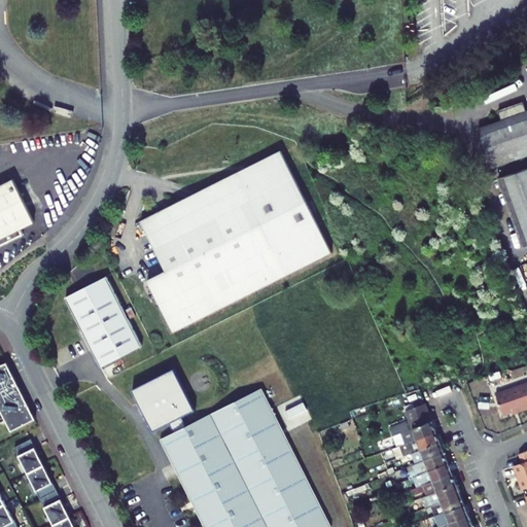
[(526,111),(524,103),(498,111),(502,121),(479,130),(492,167),(526,154),(526,168),(499,178),(523,247),(526,245),(526,111)]
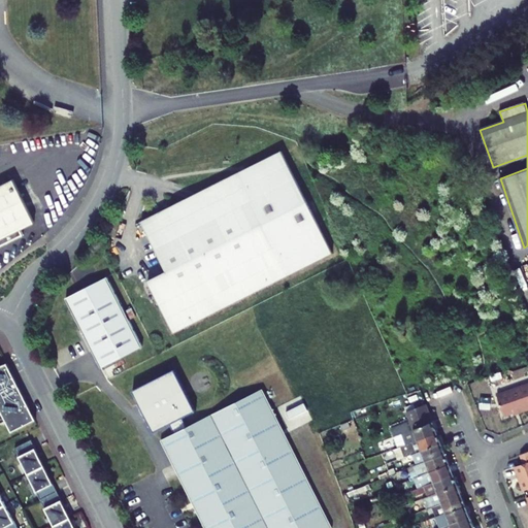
[(196,203),(186,199),(141,222),(167,271),(149,282),(174,332),(333,253),(311,212),(317,209),(312,200),(307,202),(282,152),(199,193),(196,203)]
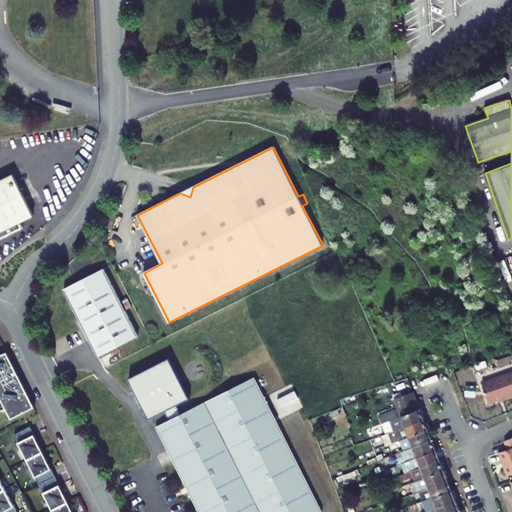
[(0,239),(23,228),(20,222),(33,216),(13,174),(0,179),(0,239)]
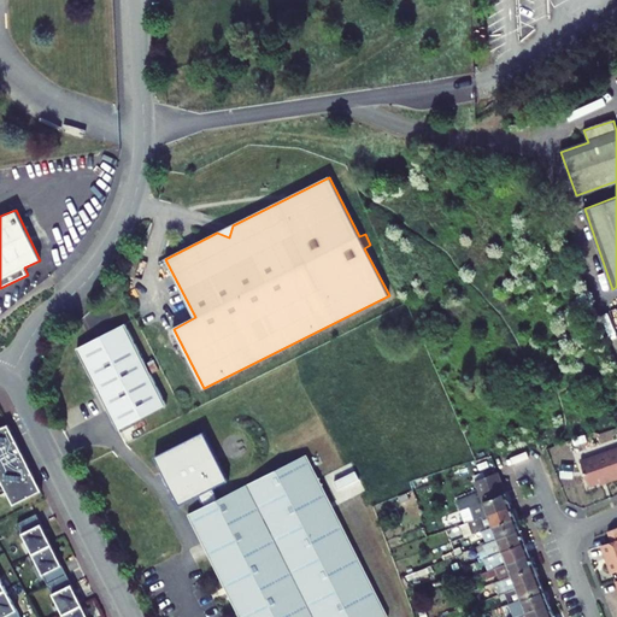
[(233,225),(217,233),(229,238),(233,225)]
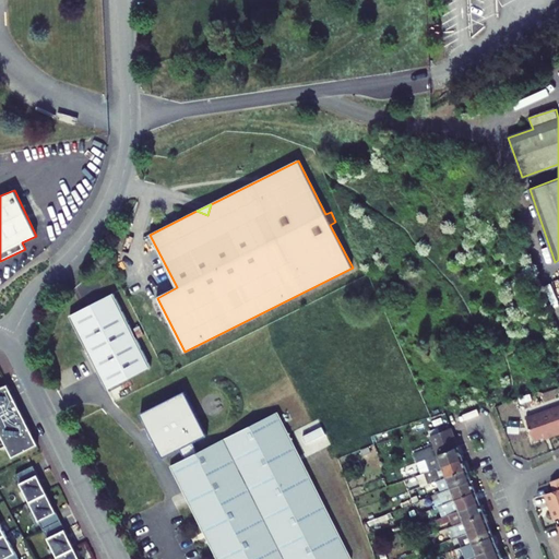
[(114,294),(70,316),(107,389),(151,367),(114,294)]
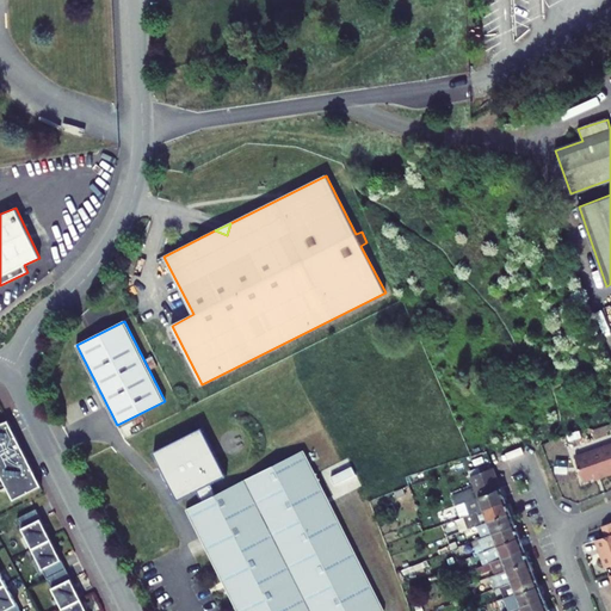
[(152,370),(158,366),(153,357),(147,359),(152,370)]
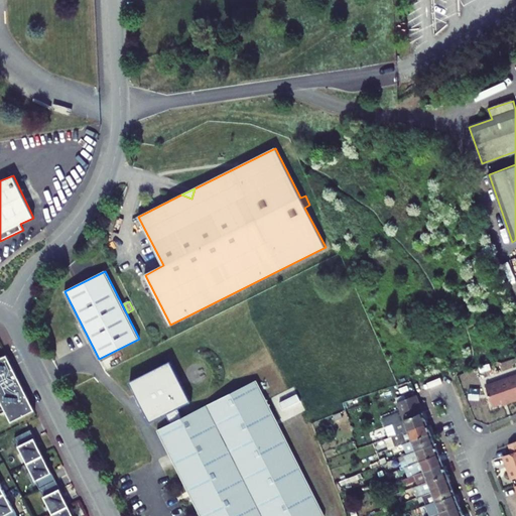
[(7,355),(0,358),(0,400),(2,404),(5,411),(11,422),(35,410),(7,355)]
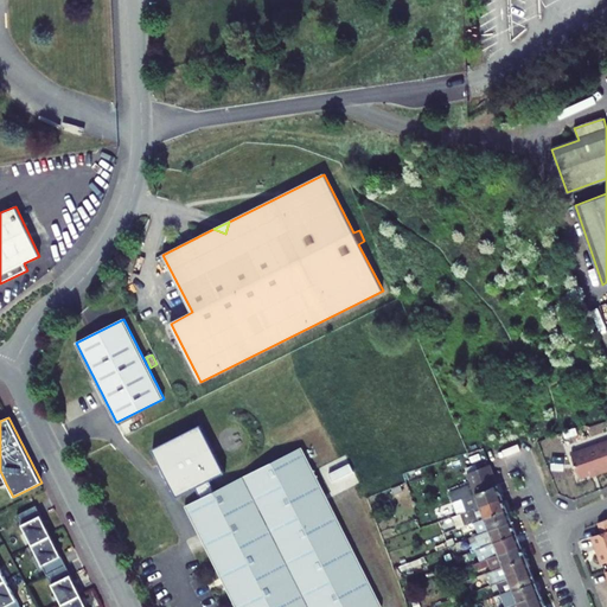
[(200,499),(185,506),(236,606),(382,606),(302,448),(216,491),(210,481),(225,473),(202,425),(153,449),(177,498),(196,489),(200,499)]
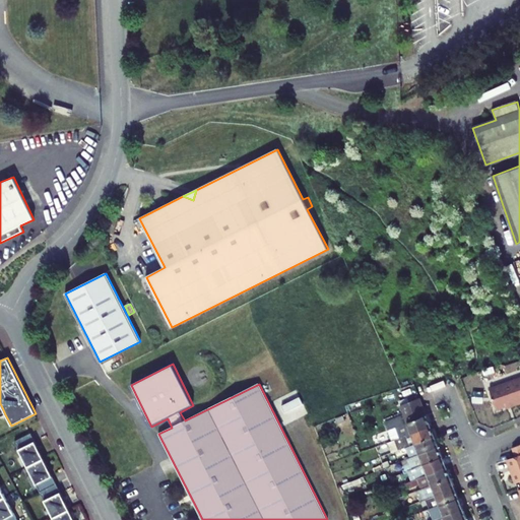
[(519,378),(490,389),(497,409),(519,401),(519,378)]
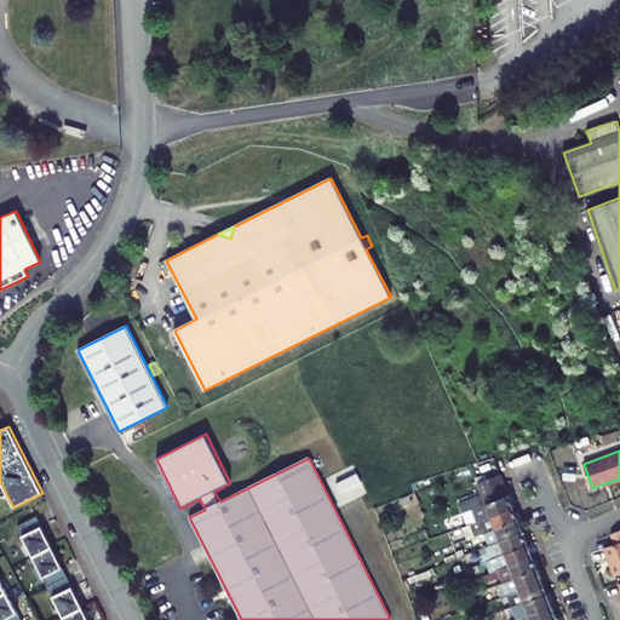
[(92,478),(87,469),(84,471),(82,471),(87,481),(89,481),(92,478)]
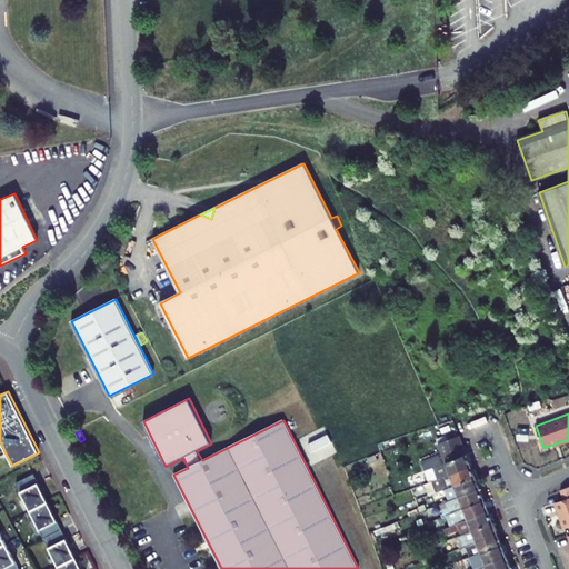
[(320,439),(308,445),(316,462),(339,451),(331,435),(320,439)]
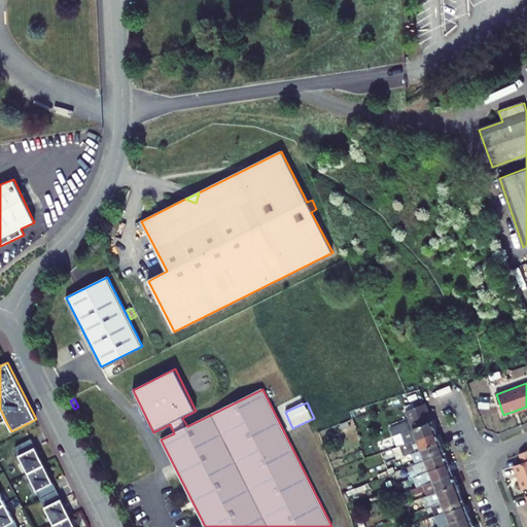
[(391,428),(394,436),(401,433),(406,445),(437,431),(433,421),(426,403),(407,411),(410,420),(391,428)]
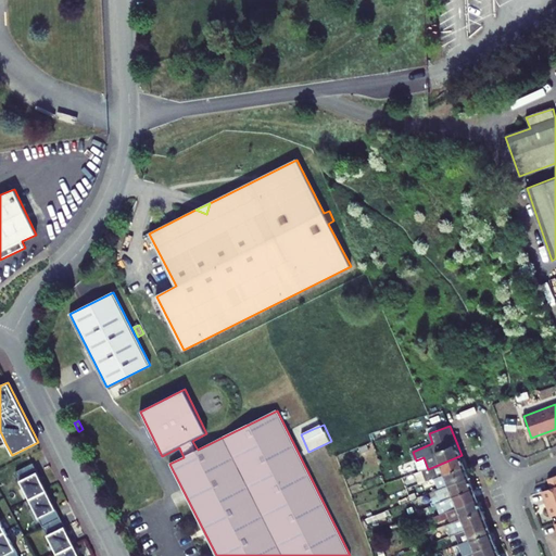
[(415,474),(419,484),(432,479),(465,467),(462,455),(428,469),(415,474)]
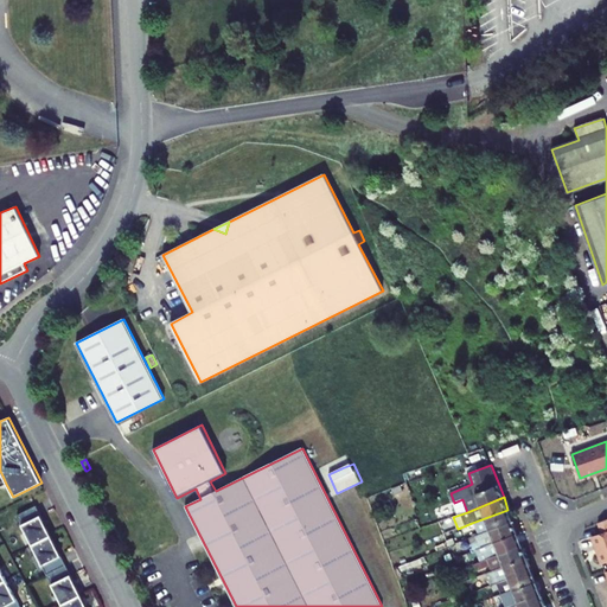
[(17,516),(32,545),(51,536),(36,506),(17,516)]
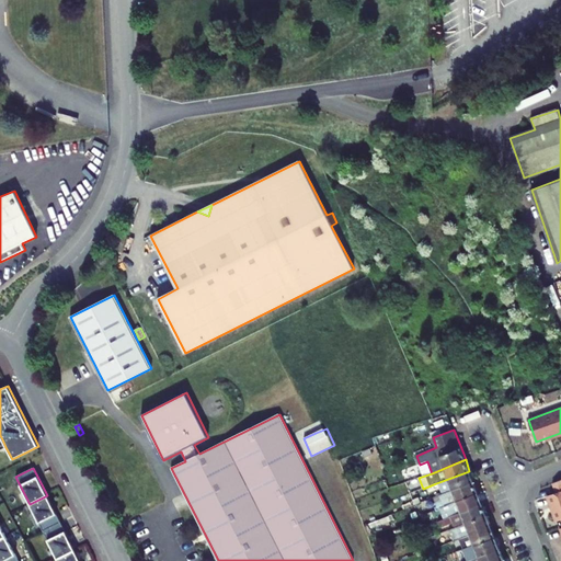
[(436,483),(441,495),(473,482),(469,471),(436,483)]
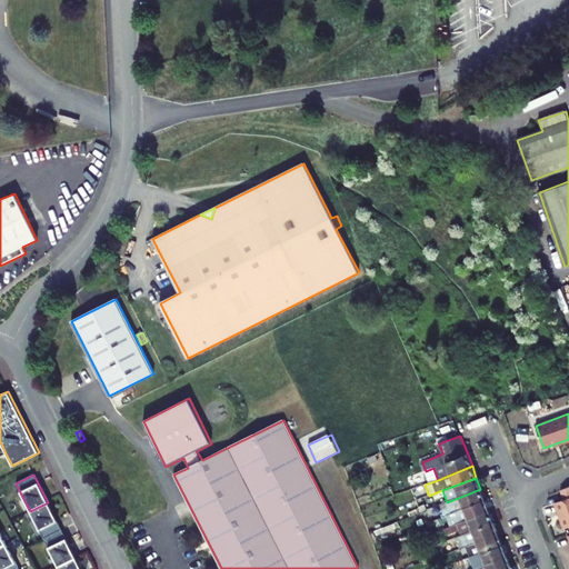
[(565,529),(568,527),(568,487),(561,490),(565,500),(556,503),(565,529)]
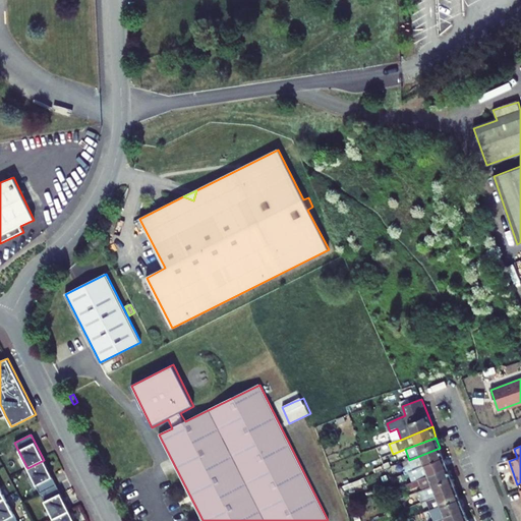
[(403,462),(407,472),(409,472),(444,458),(440,448),(409,460),(403,462)]
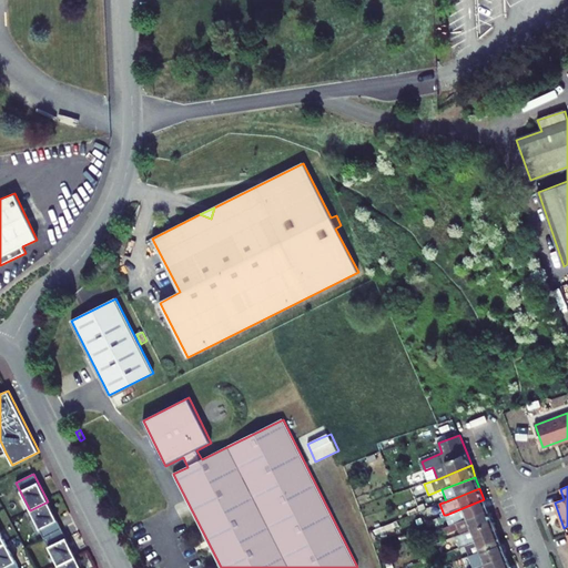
[(446,515),(449,526),(488,510),(484,499),(446,515)]
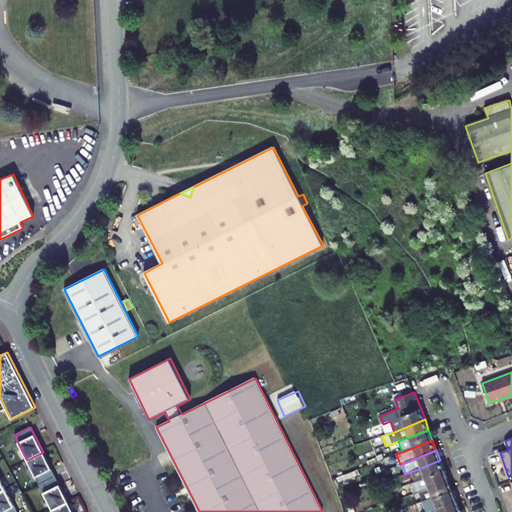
[(27,460),(39,485),(55,477),(43,452),(27,460)]
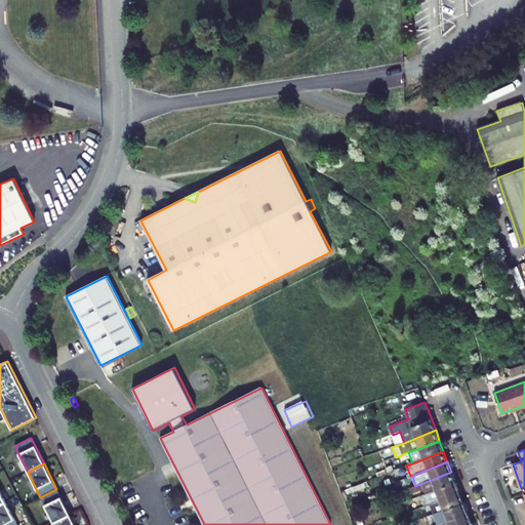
[(425,489),(426,494),(455,482),(451,472),(415,486),(411,488),(413,493),(425,489)]
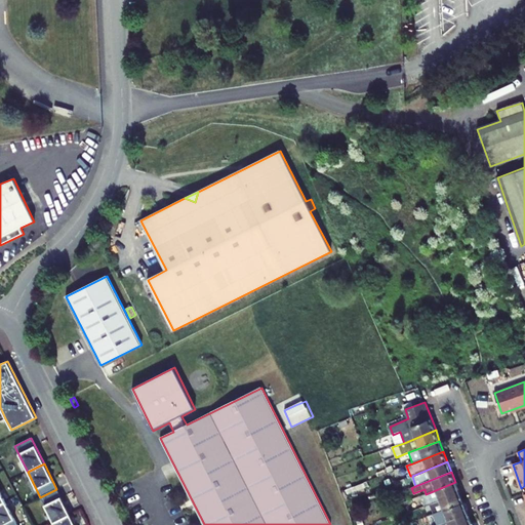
[(420,496),(425,507),(430,505),(459,492),(455,482),(426,494),(420,496)]
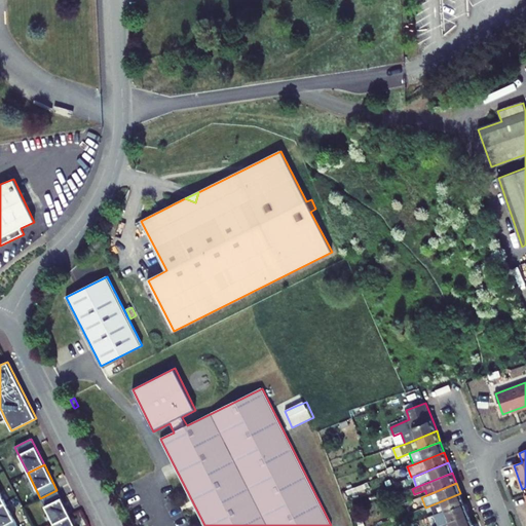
[(40,498),(53,524),(70,516),(57,490),(40,498)]
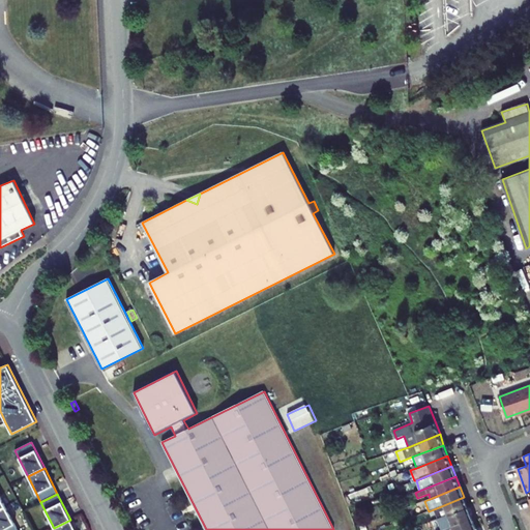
[(18,529),(0,497),(0,529),(18,529)]
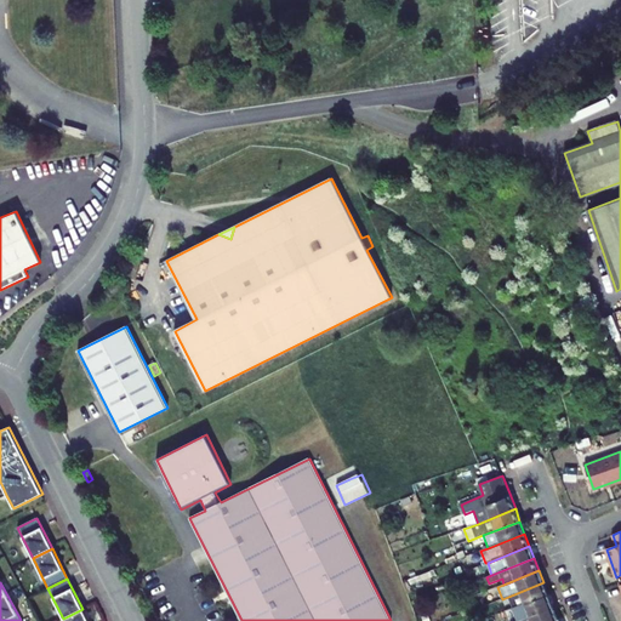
[(508,597),(513,609),(548,596),(543,582),(508,597)]
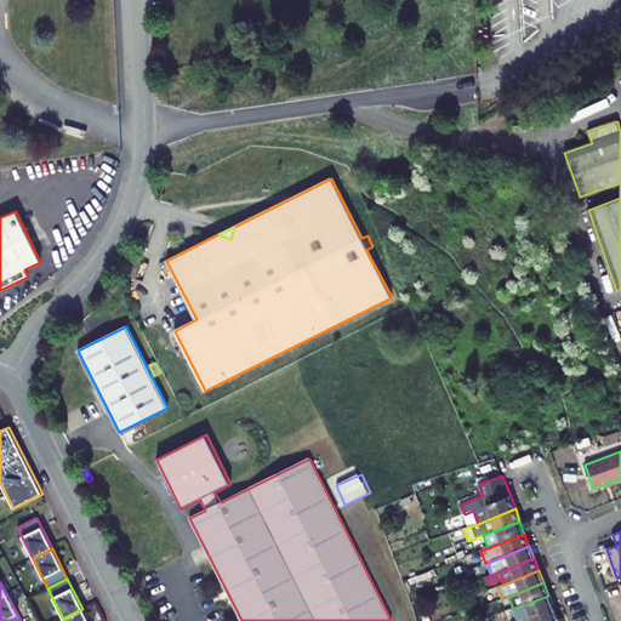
[(513,609),(512,609),(516,620),(517,620),(553,608),(548,596),(513,609)]
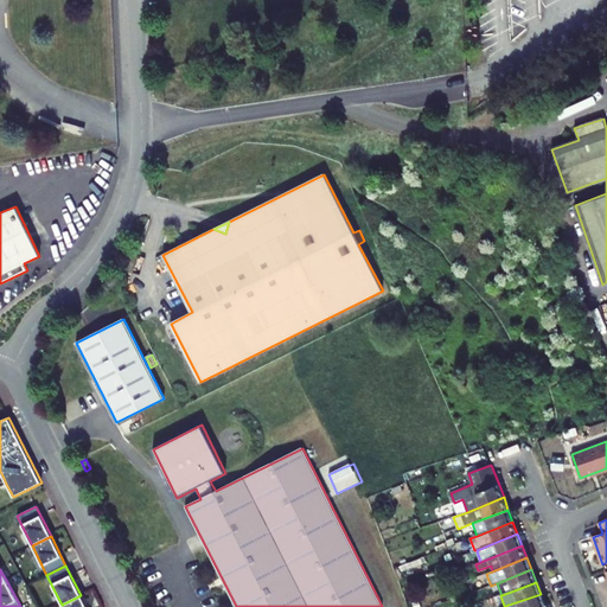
[(542,606),(545,606),(541,594),(505,606),(542,606)]
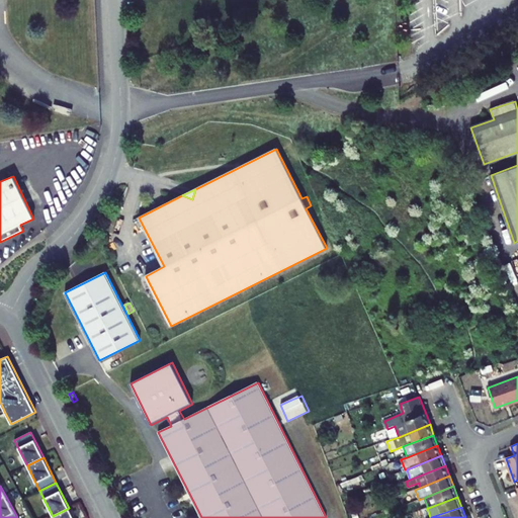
[(53,516),(53,517),(74,517),(69,508),(53,516)]
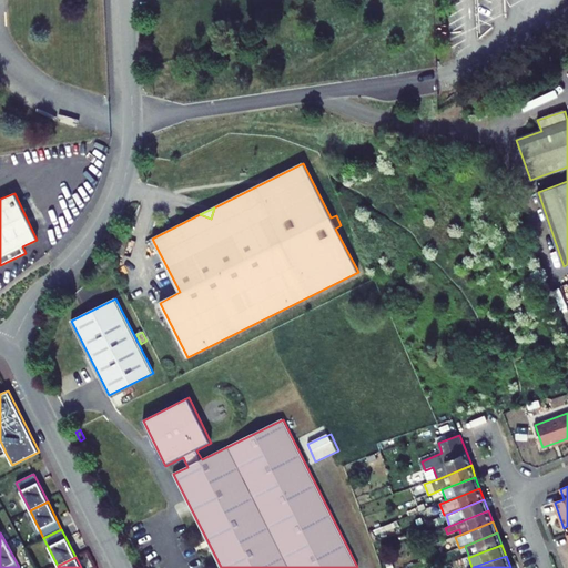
[(462,560),(465,567),(472,567),(468,557),(462,560)]
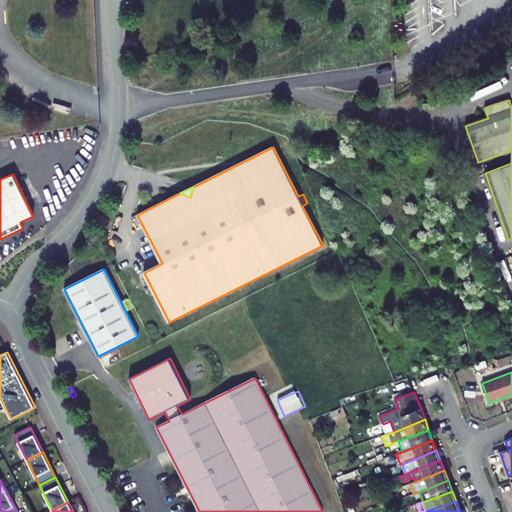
All buildings are outlined.
